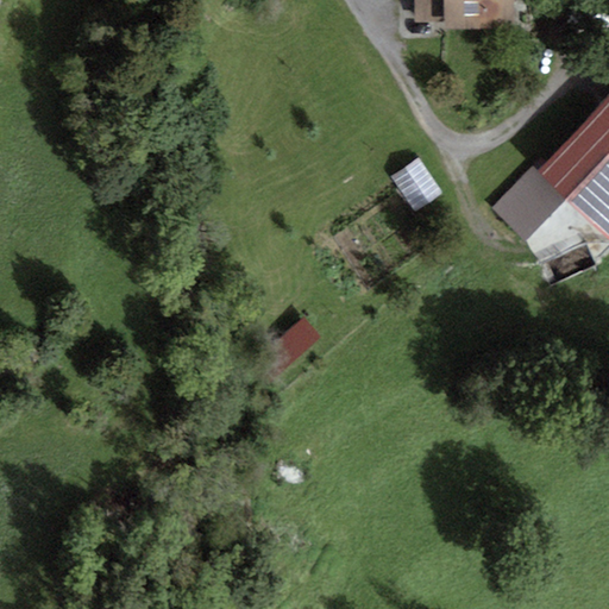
[(444,23),(444,30),(520,29),(518,0),(414,0),(415,23),(444,23)]
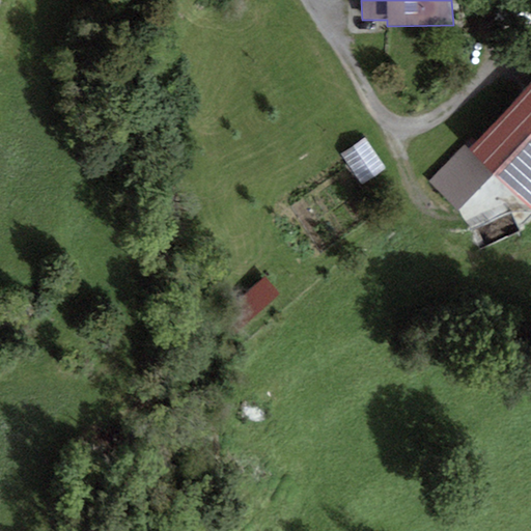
[(530,210),(530,82),(471,151),(495,174),(530,210)]
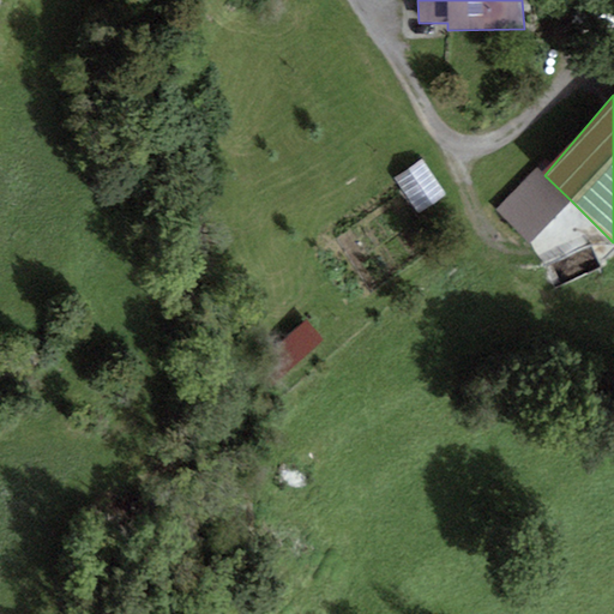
[(446,194),(421,162),(395,181),(420,215),(446,194)]
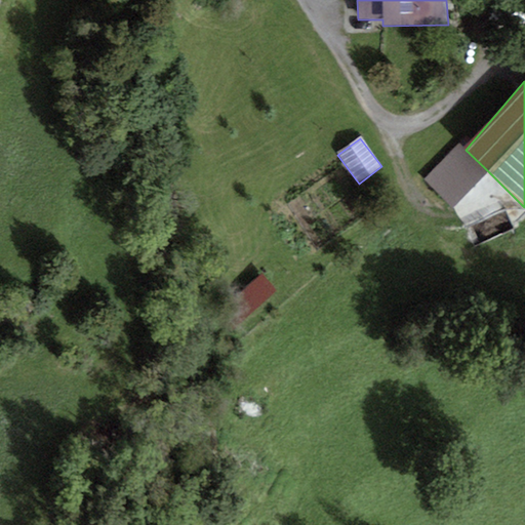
[(454,208),(489,172),(466,150),(458,142),(425,179),(454,208)]
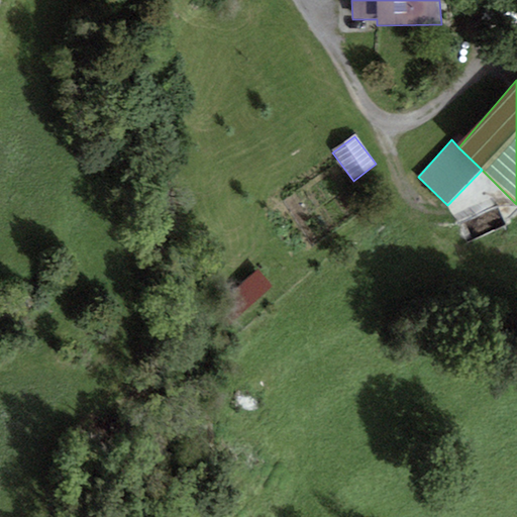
[(232,320),(272,288),(256,271),(217,303),(232,320)]
